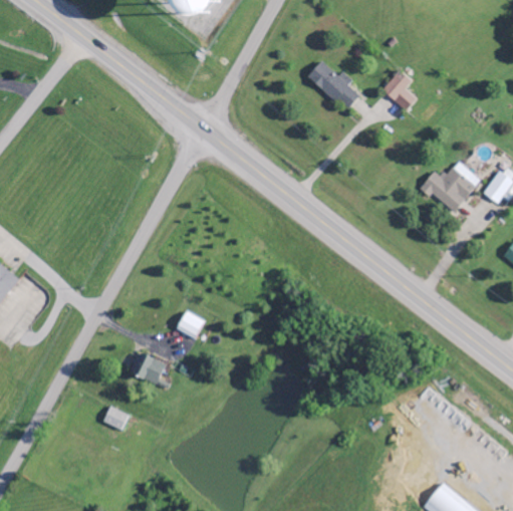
[(346,111),(360,96),(348,85),(352,80),(342,71),(337,76),(321,61),(308,75),(346,111)]
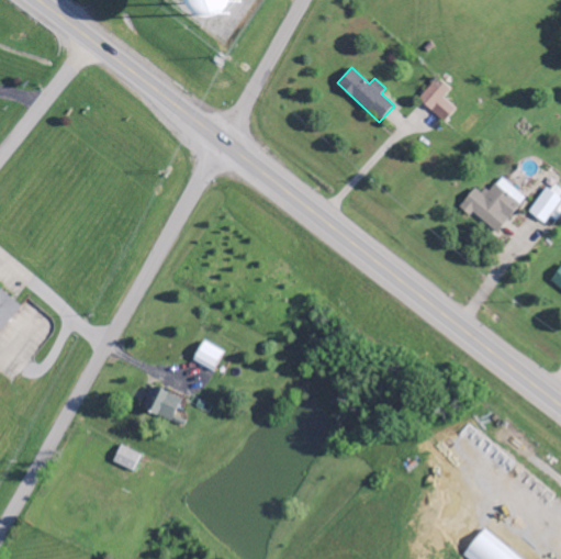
[(451,89),(438,77),(418,98),(445,122),(457,109),(444,97),(451,89)]
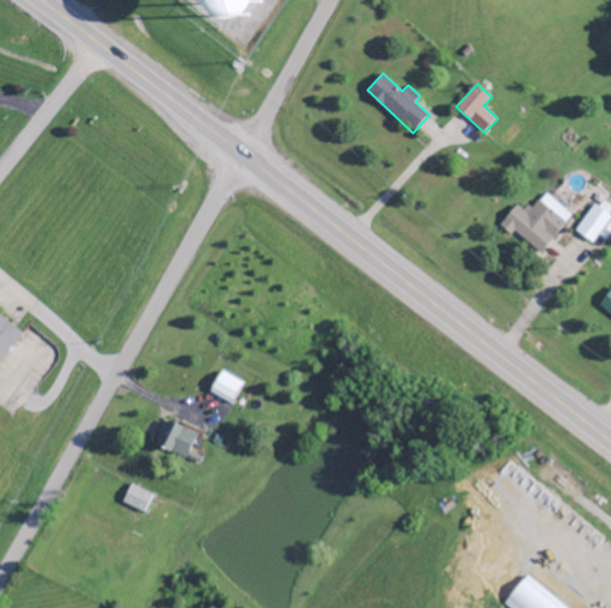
[(515,229),(541,252),(574,216),(547,190),(526,212),(518,204),(500,223),(511,234),(515,229)]
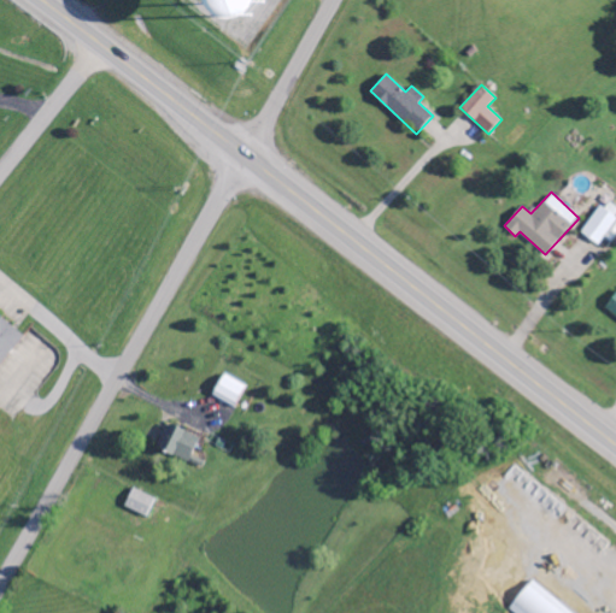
[(598,243),(615,218),(615,205),(606,199),(582,233),(598,243)]
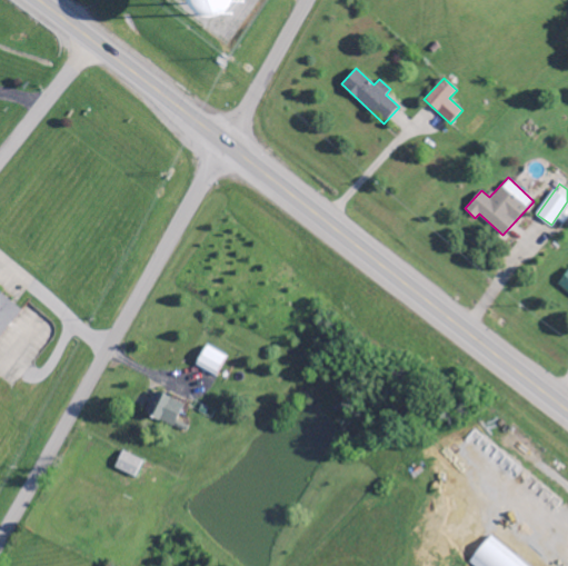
[(567,270),(558,284),(567,290),(567,270)]
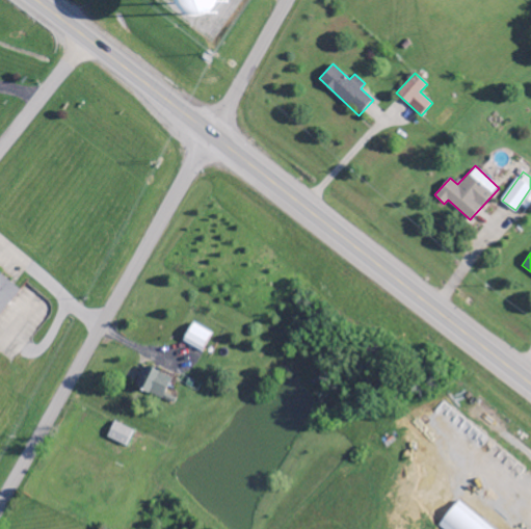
[(0,313),(19,289),(0,273),(0,313)]
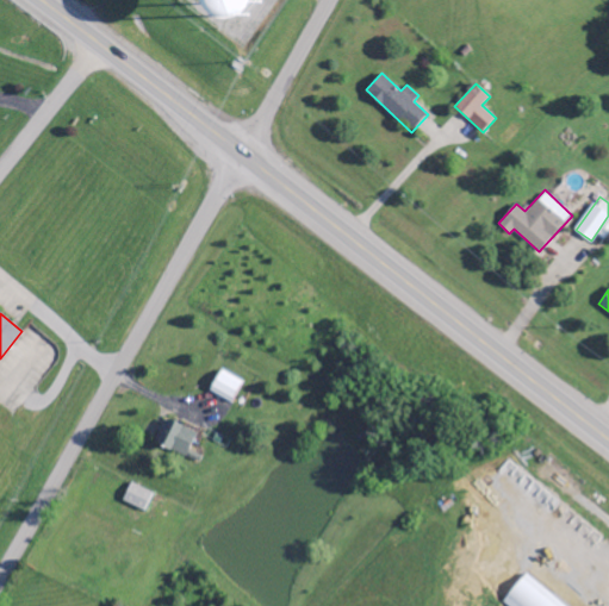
[(232,401),(242,379),(219,369),(210,392),(232,401)]
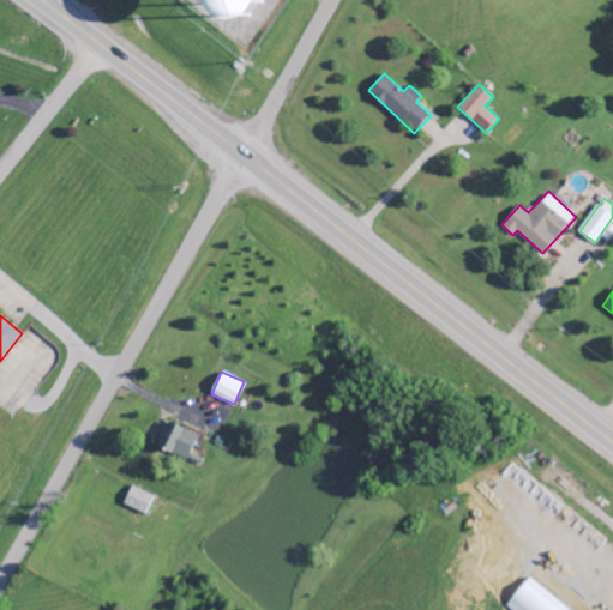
[(198,436),(164,420),(157,434),(162,436),(157,446),(186,460),(198,436)]
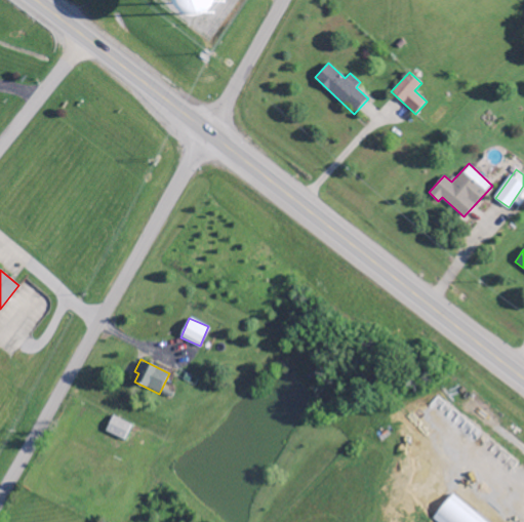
[(105,431),(124,439),(130,424),(112,415),(105,431)]
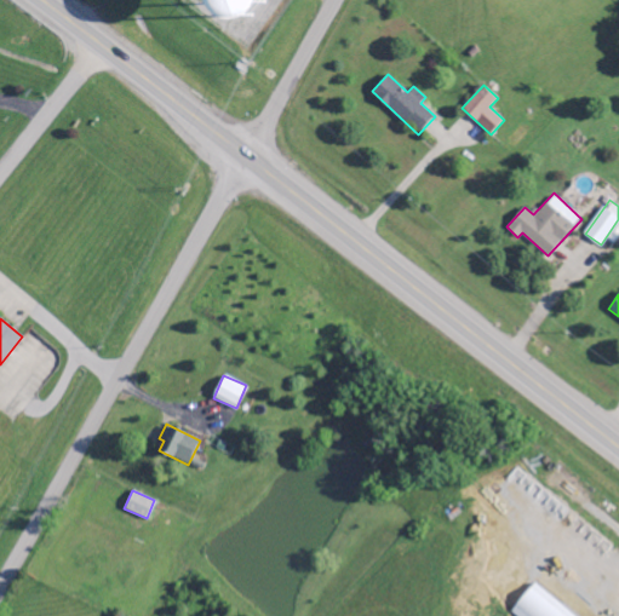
[(578,615),(533,581),(510,610),(516,615),(578,615)]
